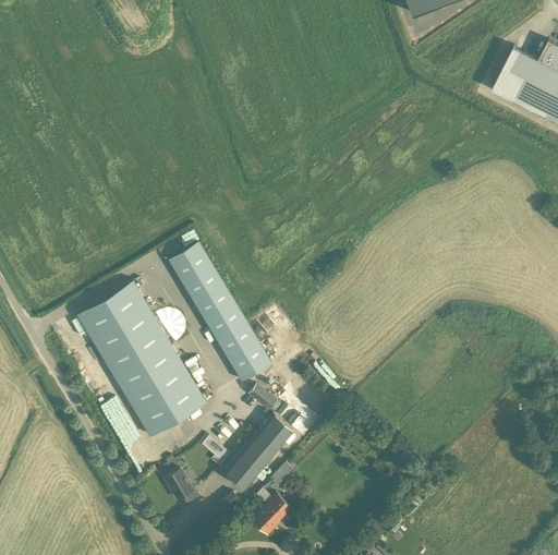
[(405,0),(411,15),(449,0),(405,0)]
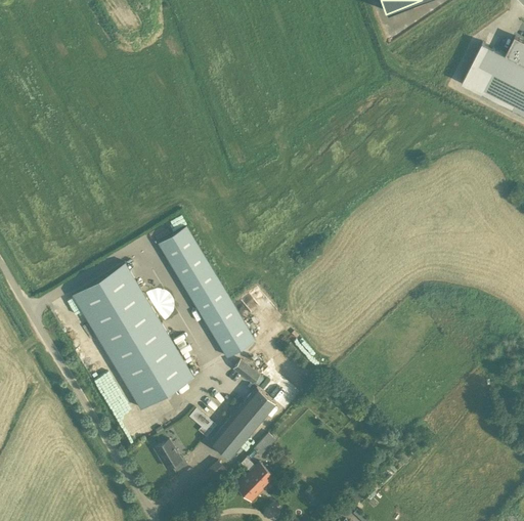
[(523,42),(515,38),(507,56),(482,44),(462,84),(523,116),(523,42)]
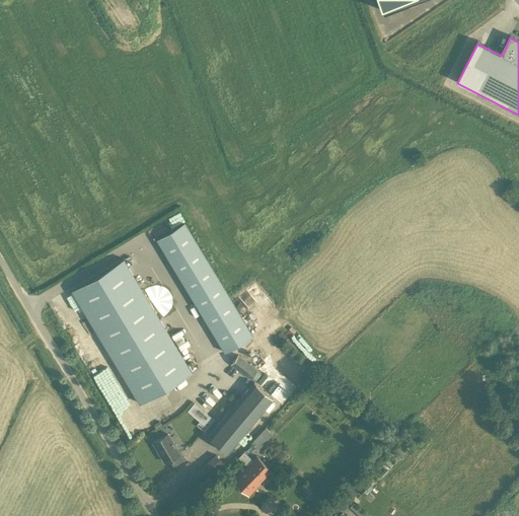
[(156,241),(224,354),(251,338),(183,225),(156,241)]
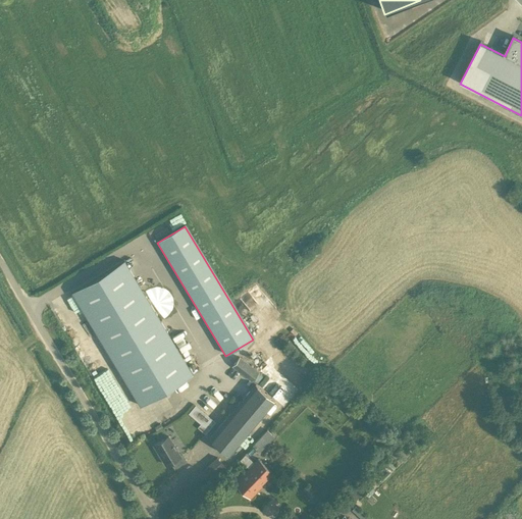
[(71,295),(140,408),(192,376),(123,263),(71,295)]
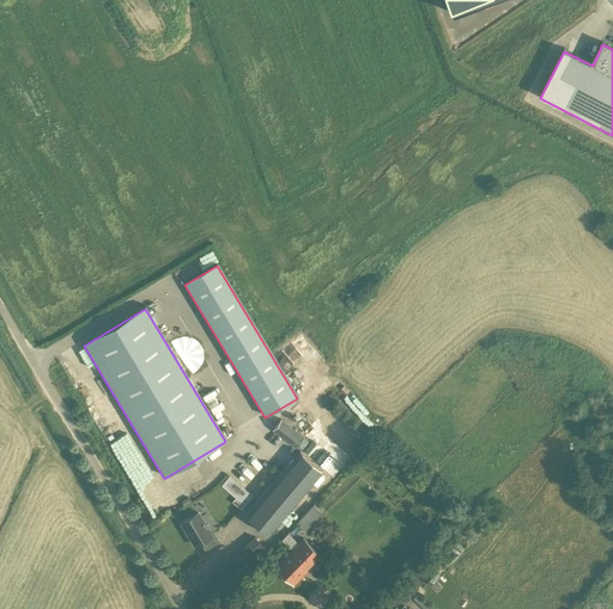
[(303,440),(281,421),(272,432),(295,451),(303,440)]
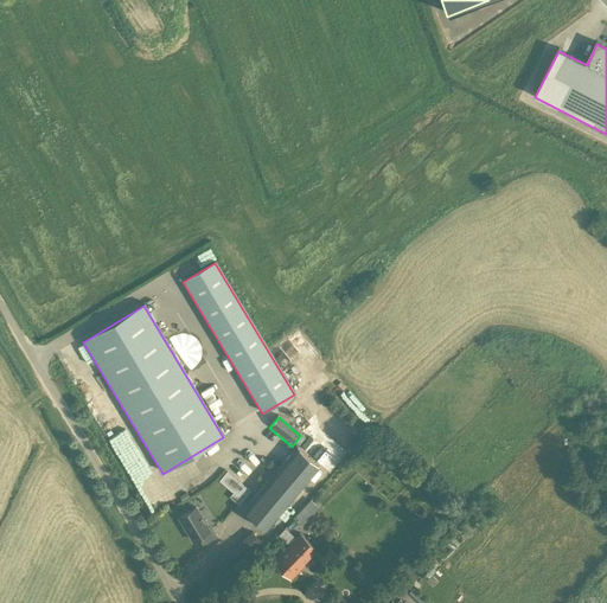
[(296,449),(276,474),(242,513),(264,532),(319,469),(296,449)]
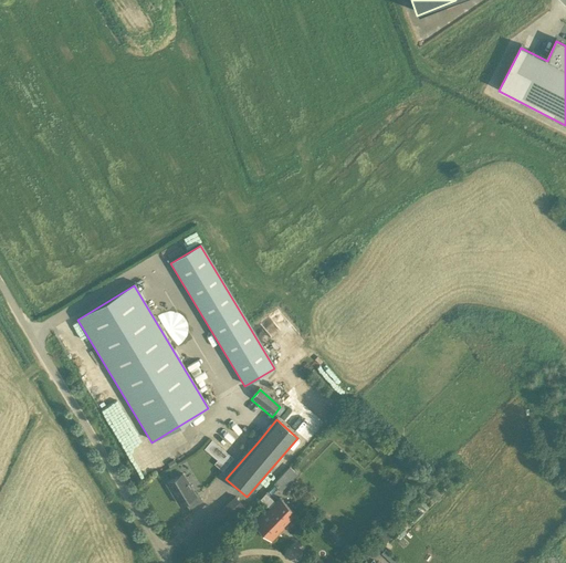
[(381,441),(374,449),(378,454),(386,446),(381,441)]
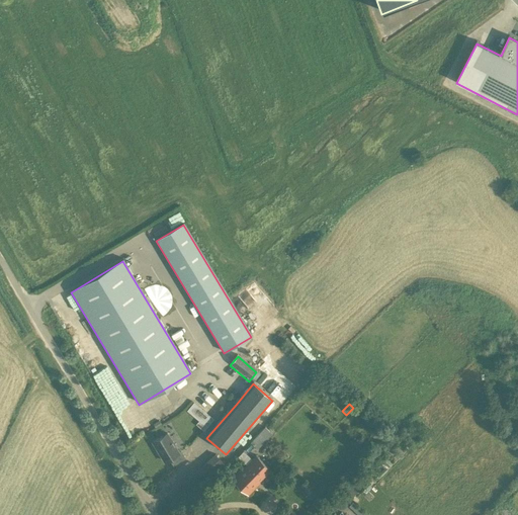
[(193,406),(187,413),(205,429),(212,421),(193,406)]
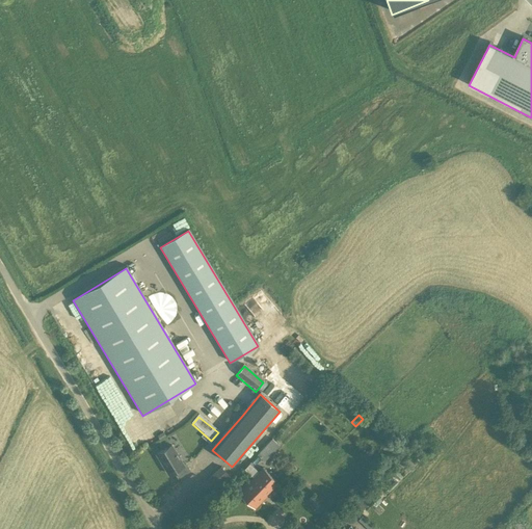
[(257,455),(264,463),(278,446),(271,440),(257,455)]
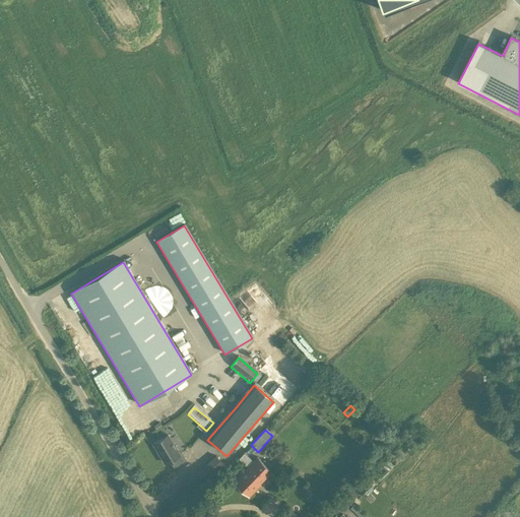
[(170,462),(174,469),(185,462),(181,455),(179,456),(167,437),(153,446),(166,465),(170,462)]
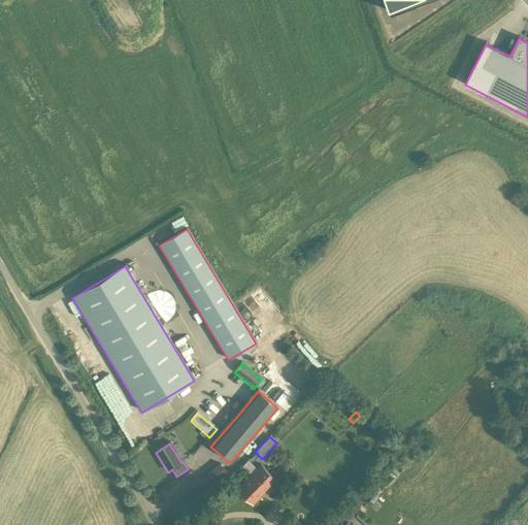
[(248,462),(242,467),(249,473),(251,477),(249,479),(263,493),(275,481),(260,466),(257,470),(248,462)]
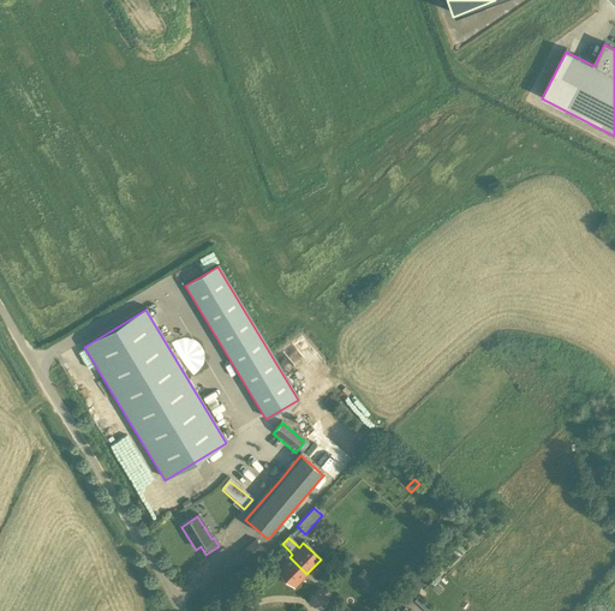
[(461,557),(465,553),(458,547),(454,551),(461,557)]
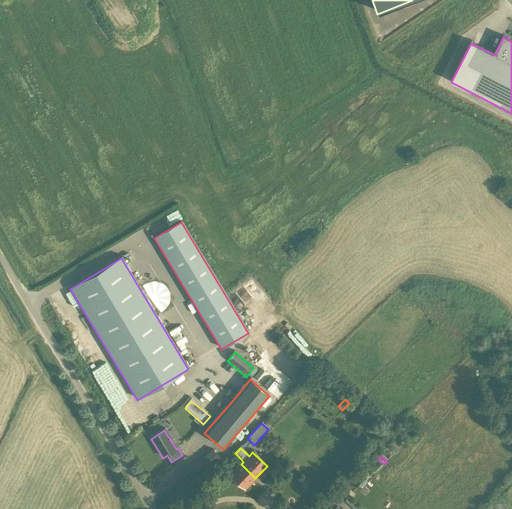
[(256,479),(255,478),(241,464),(240,463),(228,476),(245,491),(256,479)]
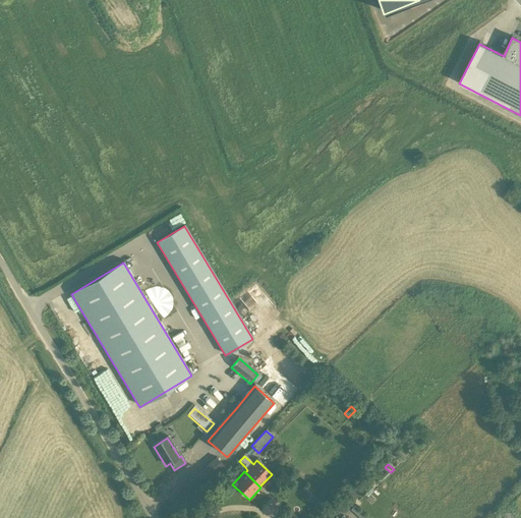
[(364,492),(358,485),(349,495),(354,501),(364,492)]
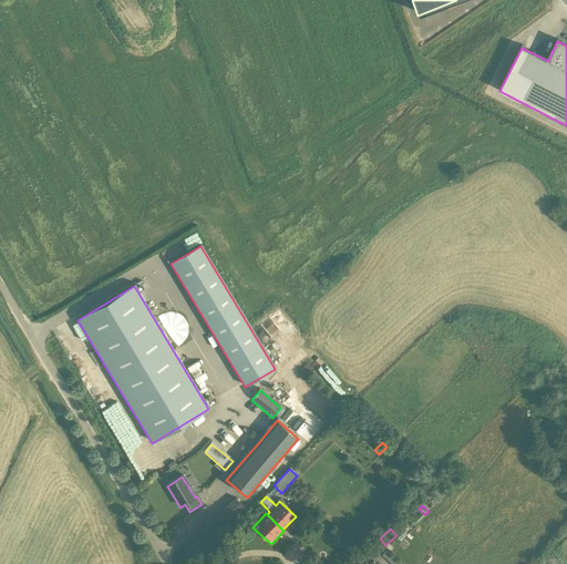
[(338,544),(342,539),(333,530),(328,534),(338,544)]
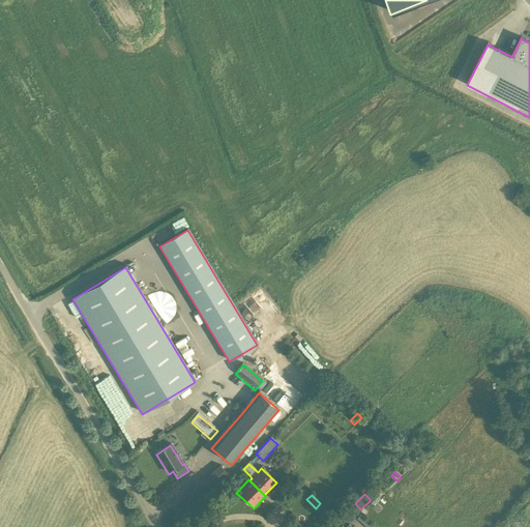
[(370,526),(359,517),(356,521),(362,526),(370,526)]
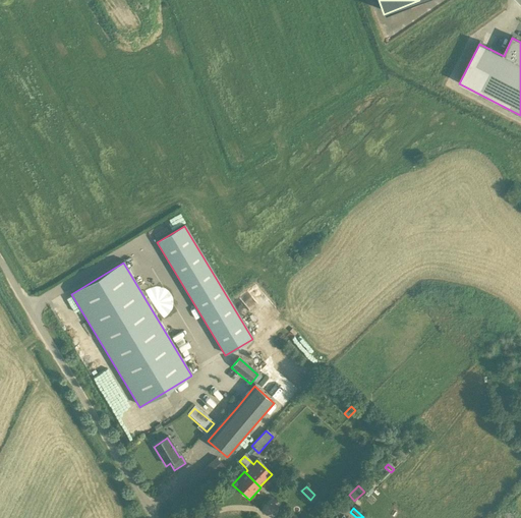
[(313,509),(306,517),(322,517),(313,509)]
